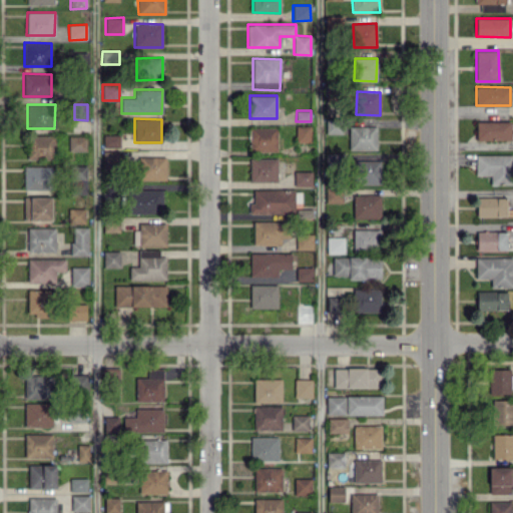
[(326,133),(342,133),(343,119),(326,118),(326,133)]
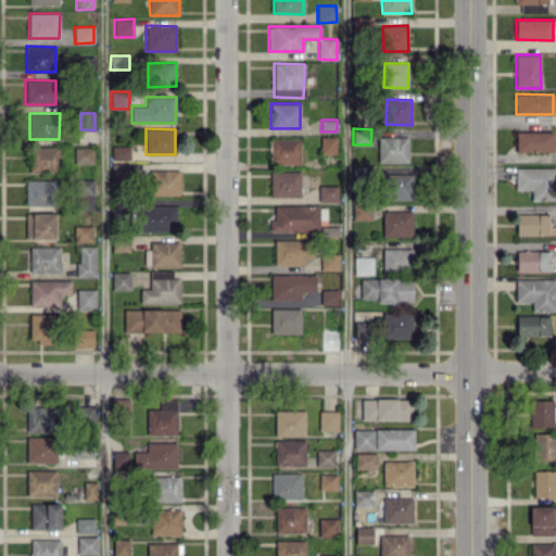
[(553,131),(516,131),(516,152),(553,151),(553,131)]
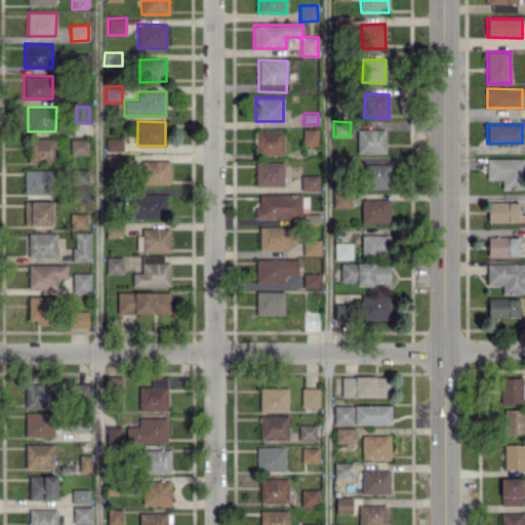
[(317,128),(303,129),(303,146),(318,145),(317,128)]
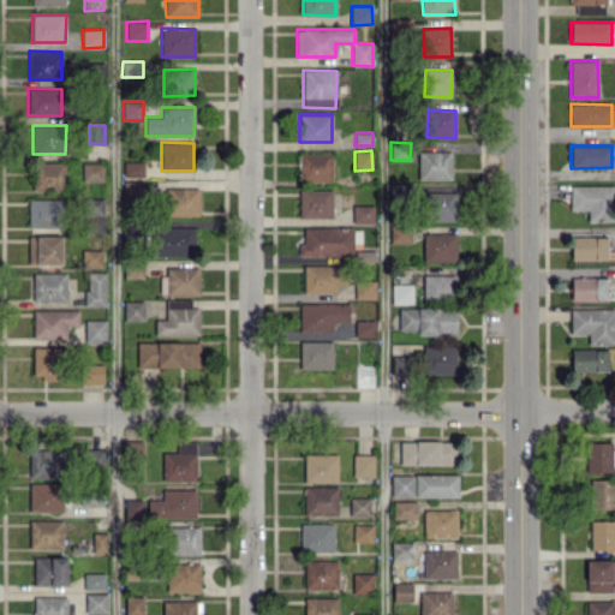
[(452,179),(451,150),(418,151),(419,180),(452,179)]
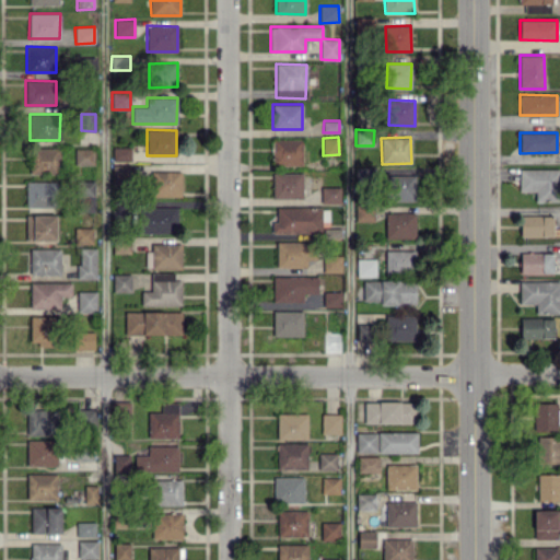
[(303,165),(302,139),(272,139),(273,165),(303,165)]
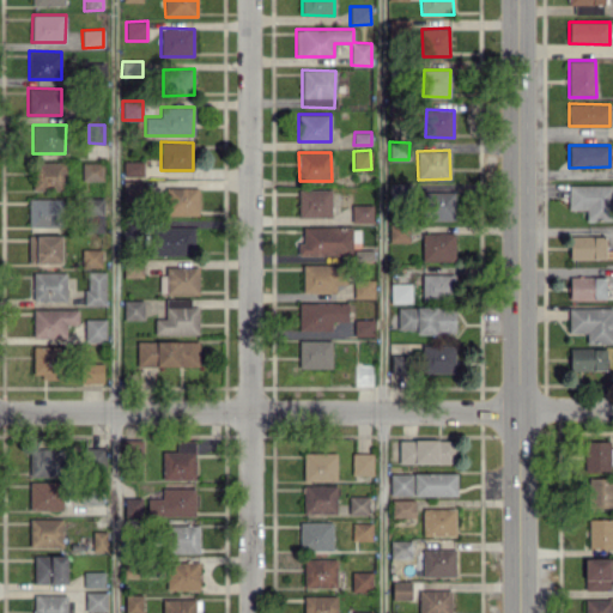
[(31,188),(64,189),(64,162),(32,162),(31,188)]
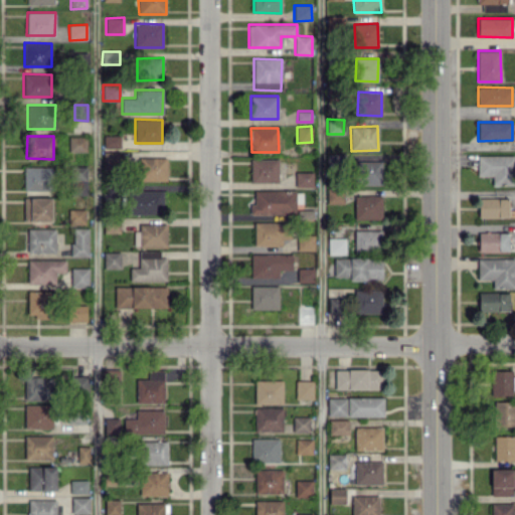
[(68,150),(87,151),(87,137),(69,136),(68,150)]
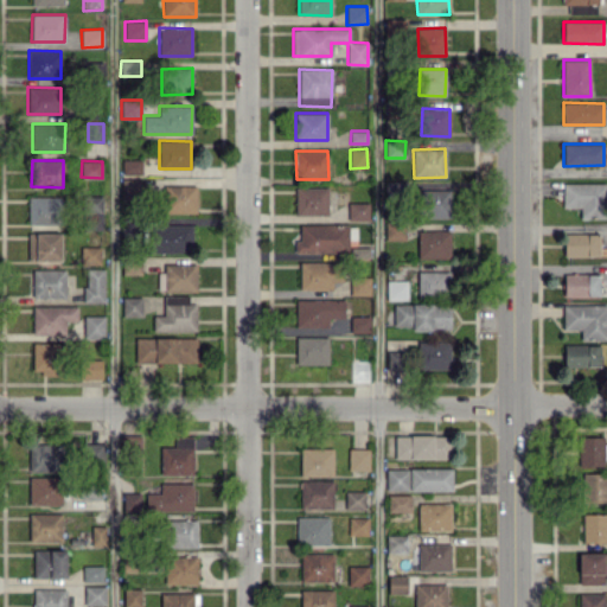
[(142,160),(123,160),(122,176),(142,176),(142,160)]
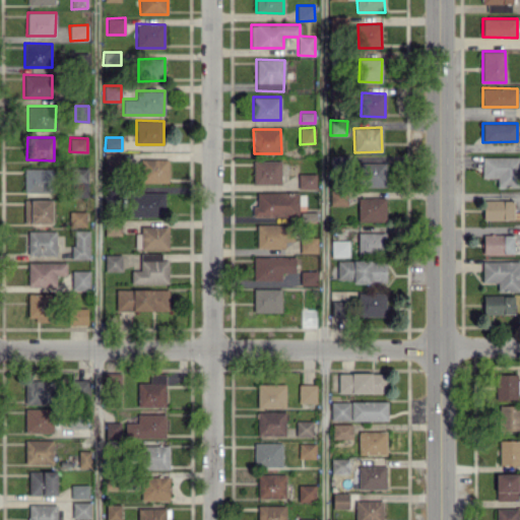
[(481,156),(481,178),(497,178),(497,187),(519,187),(519,157),(481,156)]
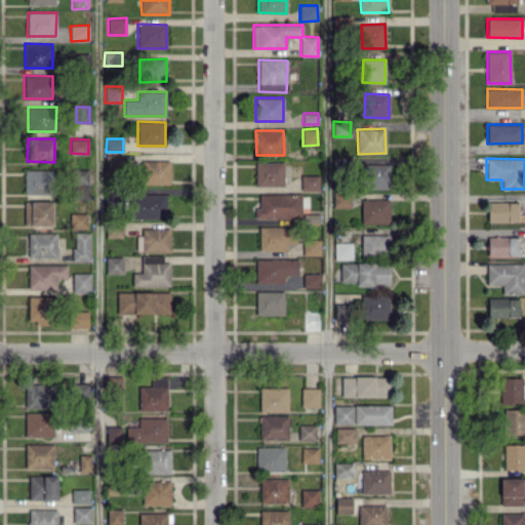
[(169,161),(143,161),(143,184),(169,185),(169,161)]
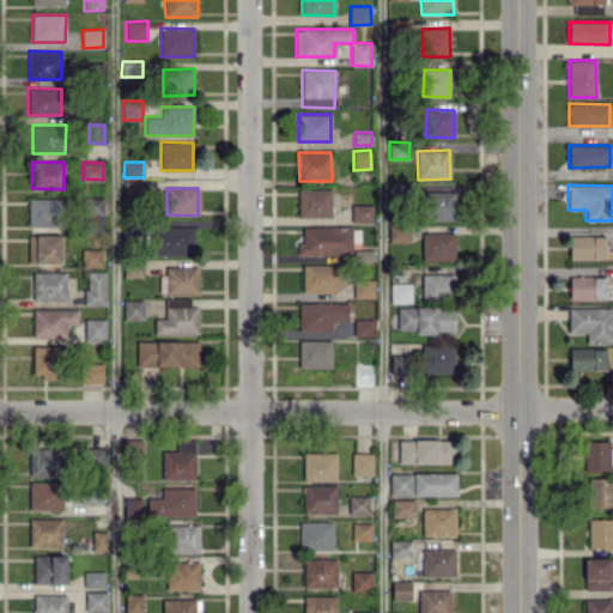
[(298,217),(331,217),(332,189),(298,189),(298,217)]
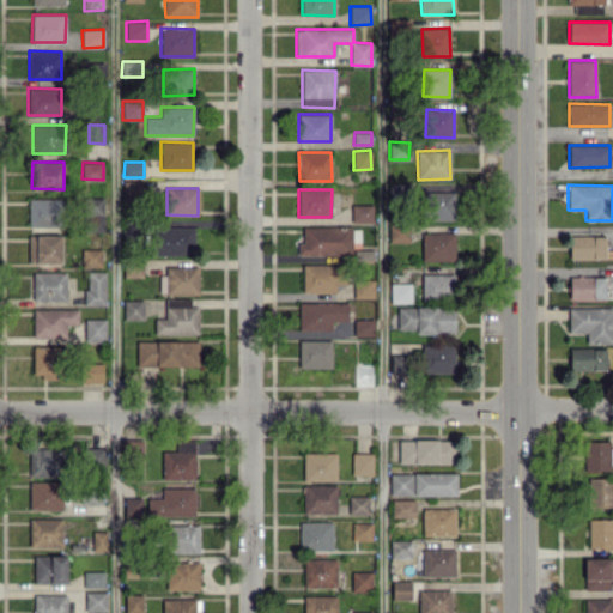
[(454,220),(455,192),(424,192),(423,219),(454,220)]
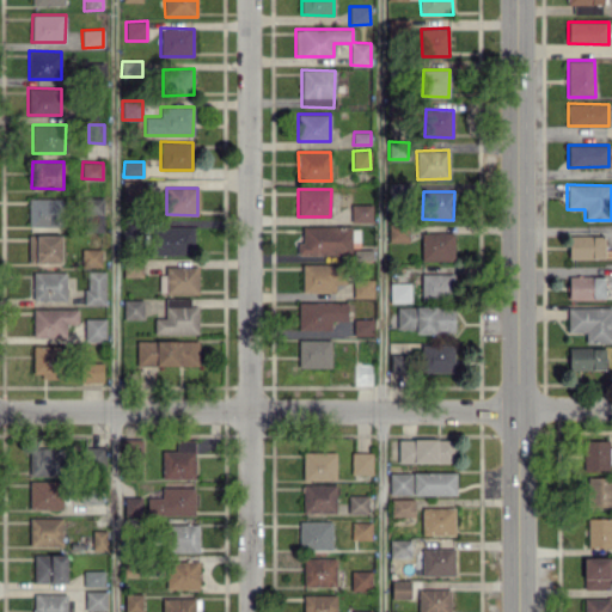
[(29,226),(61,226),(61,199),(29,197),(29,226)]
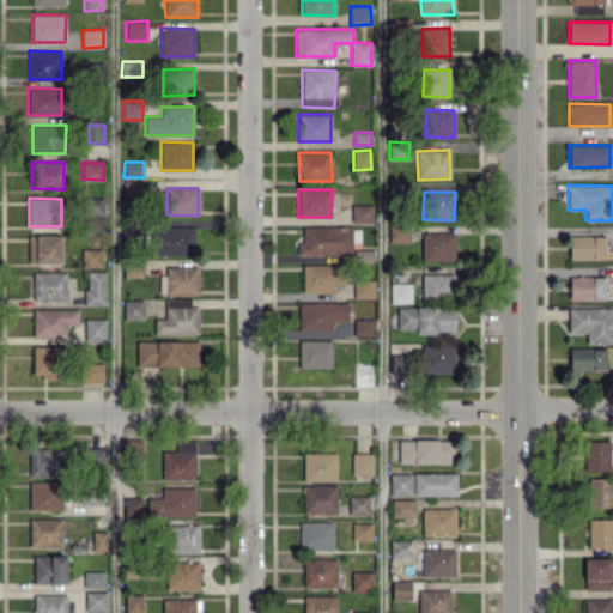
[(103,228),(102,198),(91,199),(91,228),(103,228)]
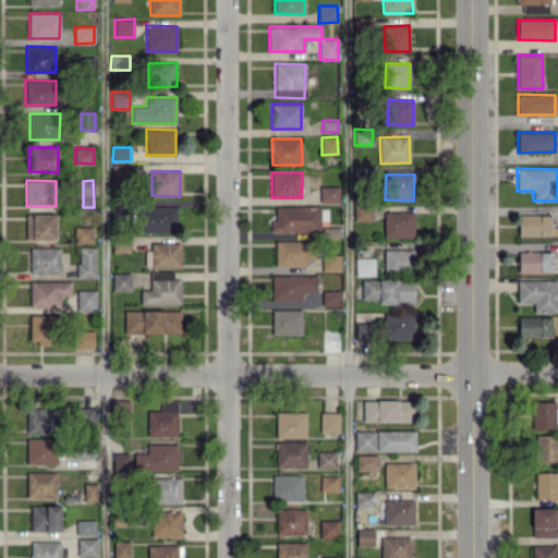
[(339,186),(319,186),(320,203),(339,202),(339,186)]
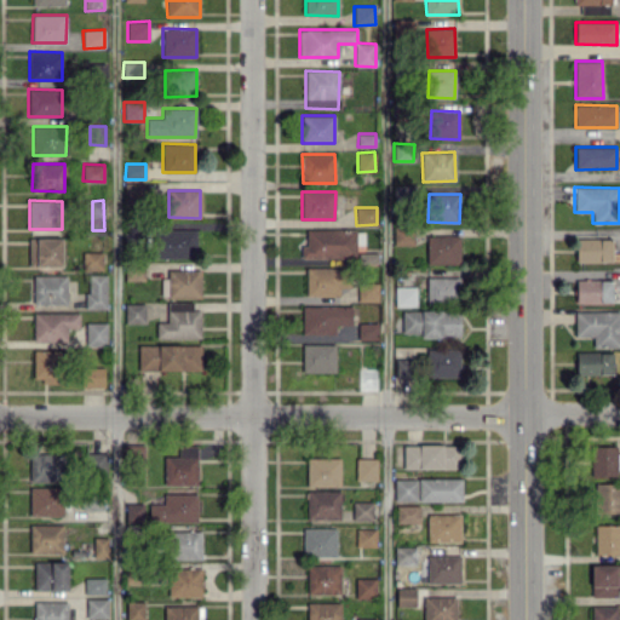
[(414,245),(414,229),(394,228),(394,245),(414,245)]
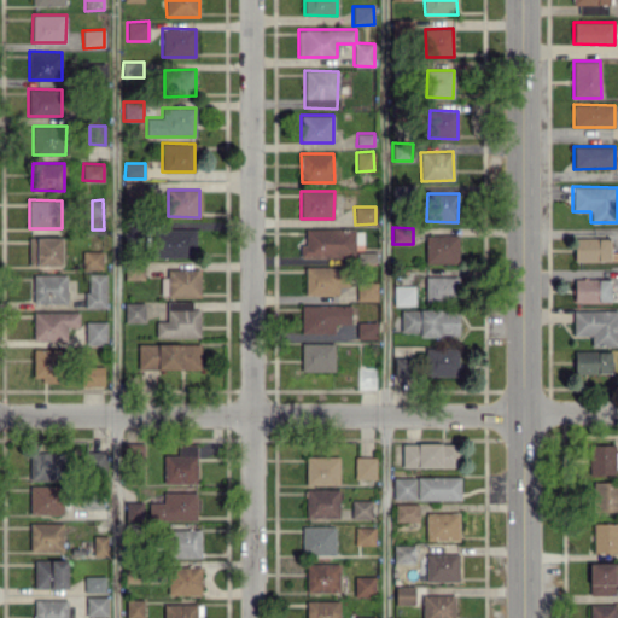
[(197,229),(155,228),(155,256),(196,257),(197,229)]
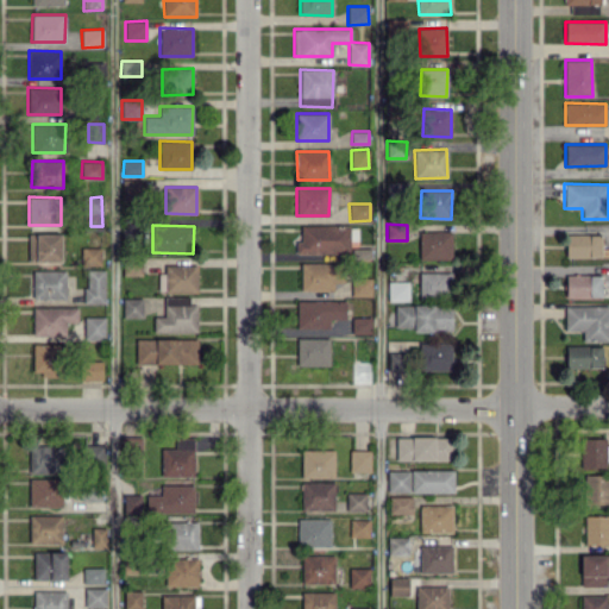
[(350,226),(301,225),(301,242),(296,242),(296,252),(350,253),(350,226)]
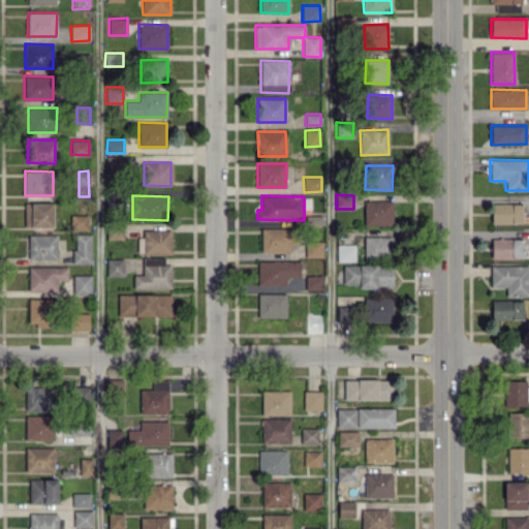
[(392,200),(364,200),(364,225),(393,224),(392,200)]
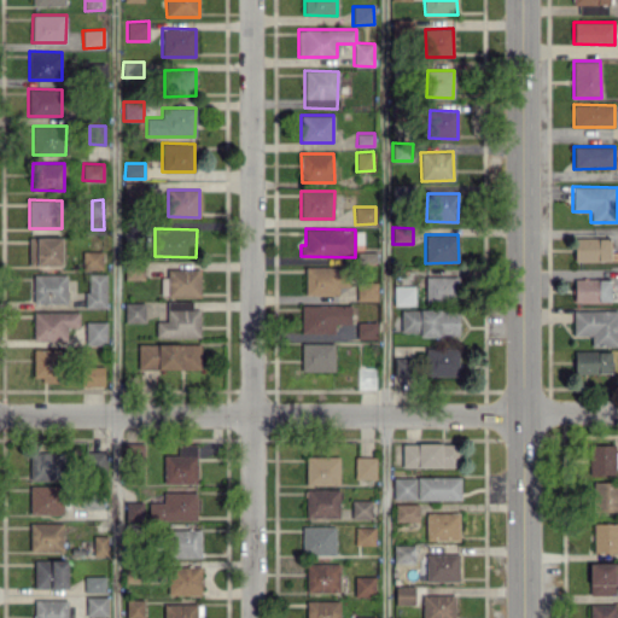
[(29,266),(62,264),(62,237),(29,238),(29,266)]
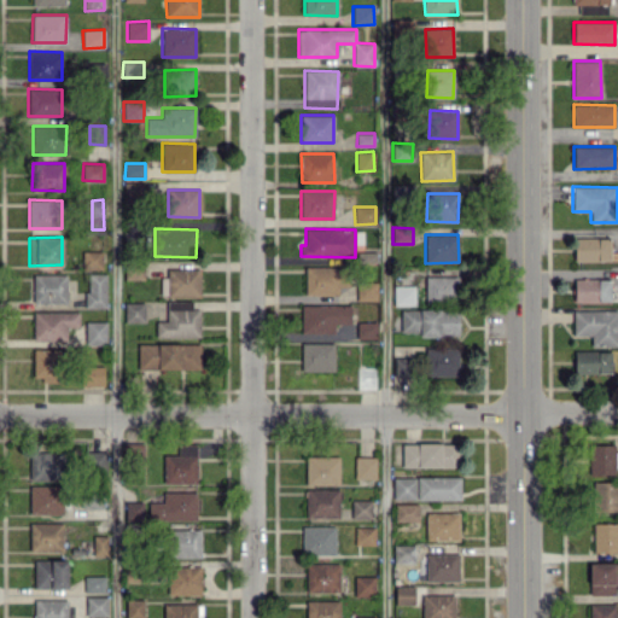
[(610,238),(575,238),(575,261),(610,261),(610,238)]
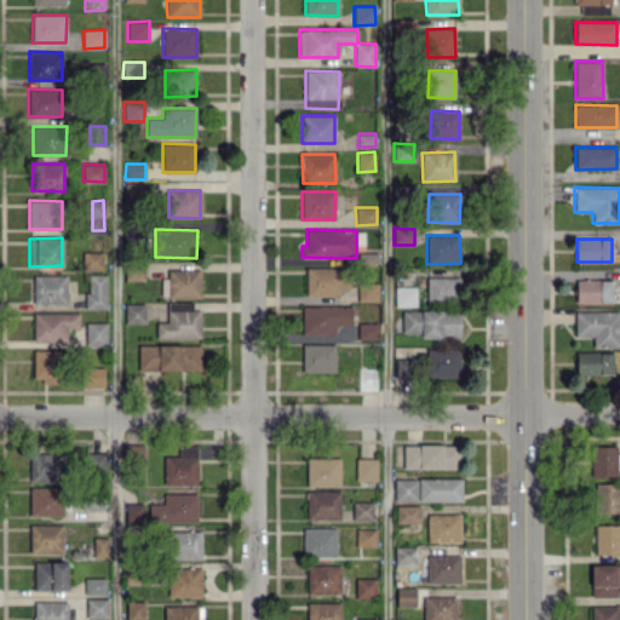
[(103,252),(84,251),(82,269),(102,269),(103,252)]
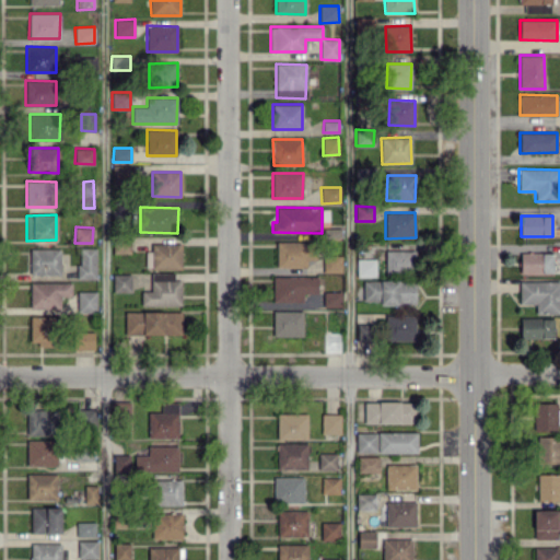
[(306,267),(306,259),(312,259),(312,242),(277,241),(276,266),(306,267)]
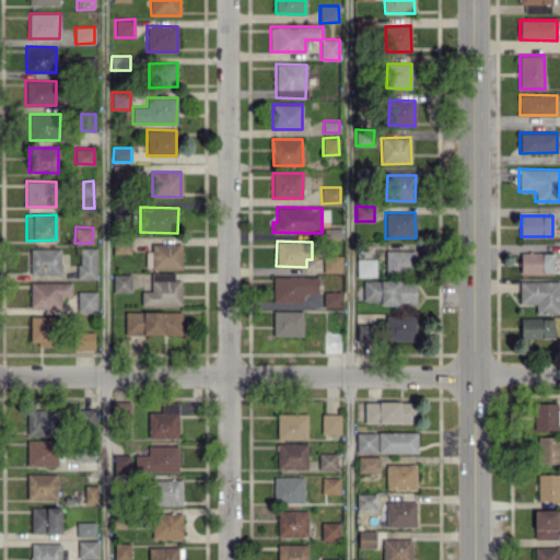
[(181,243),(151,244),(152,269),(182,269),(181,243)]
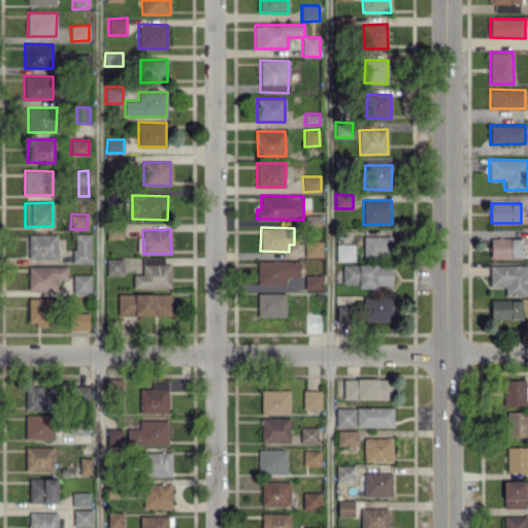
[(91,233),(73,234),(73,263),(91,263),(91,233)]
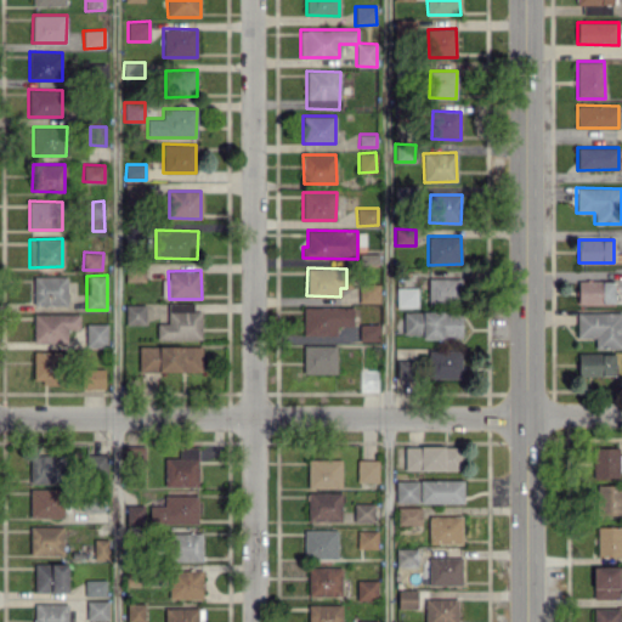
[(67,276),(33,277),(34,305),(67,304),(67,276)]
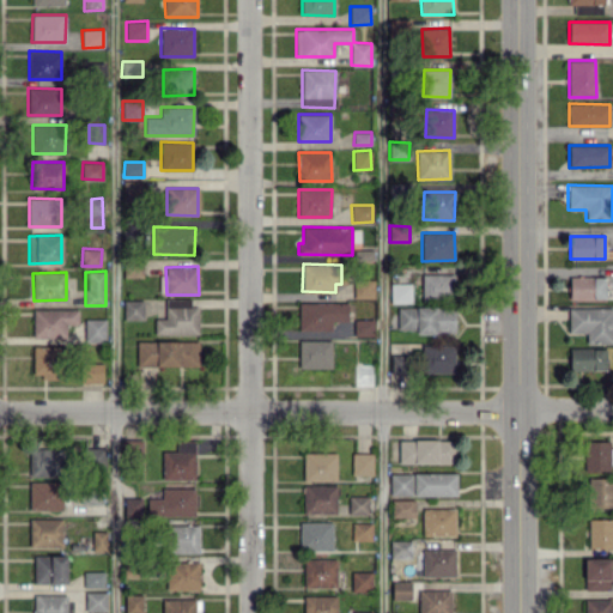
[(454,274),(423,274),(423,298),(455,298),(454,274)]
